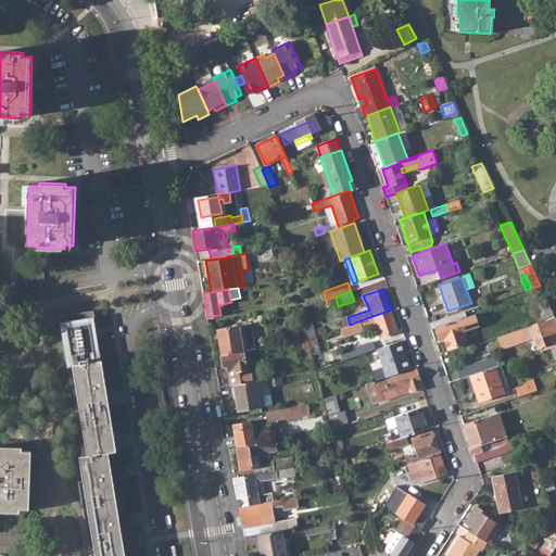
[(543,321),(555,317),(545,299),(540,301),(544,313),(541,315),(542,318),(543,321)]
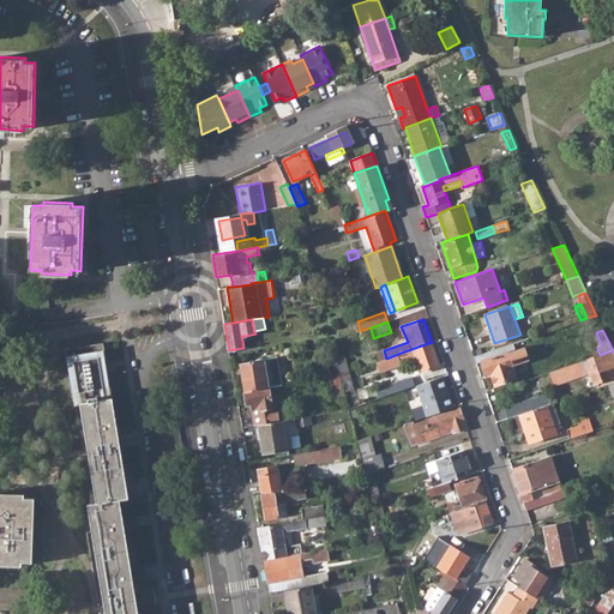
[(421,372),(440,366),(432,342),(398,354),(401,361),(409,359),(416,356),(421,372)]
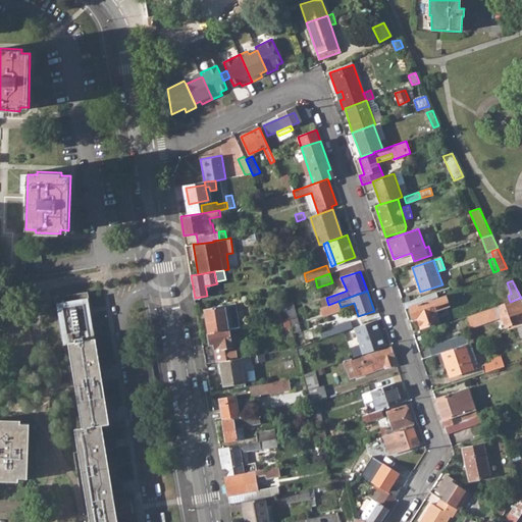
[(55,297),(62,344),(69,343),(83,427),(75,428),(90,521),(118,521),(113,491),(112,482),(106,450),(105,440),(102,424),(109,423),(106,408),(105,397),(100,366),(98,355),(88,292),(55,297)]
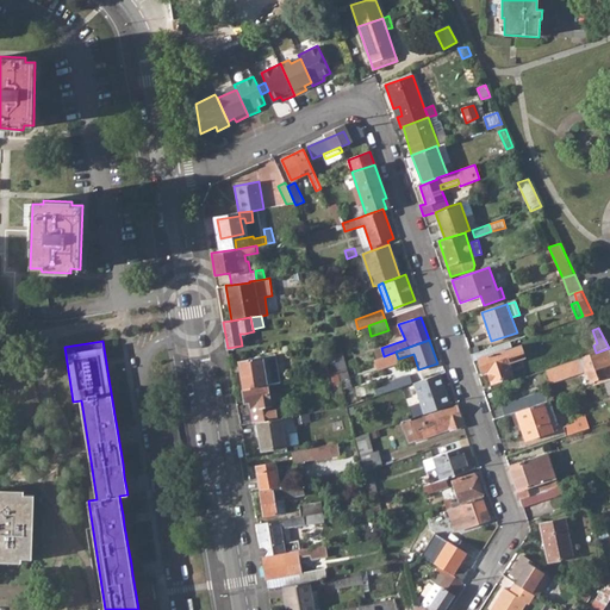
[(510,341),(471,354),(473,361),(479,359),(483,372),(487,371),(491,383),(512,375),(504,352),(512,348),(510,341)]
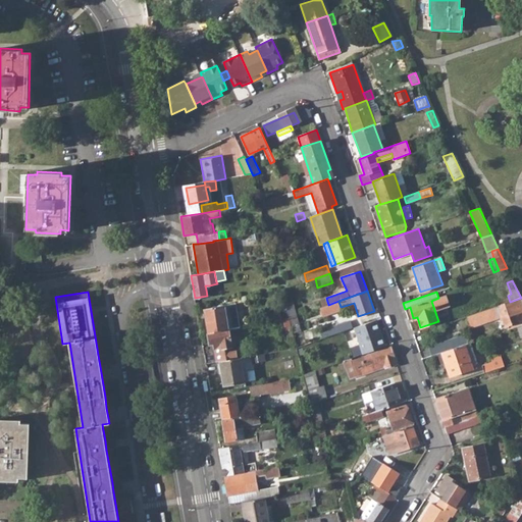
[(320,300),(322,307),(328,305),(326,298),(320,300)]
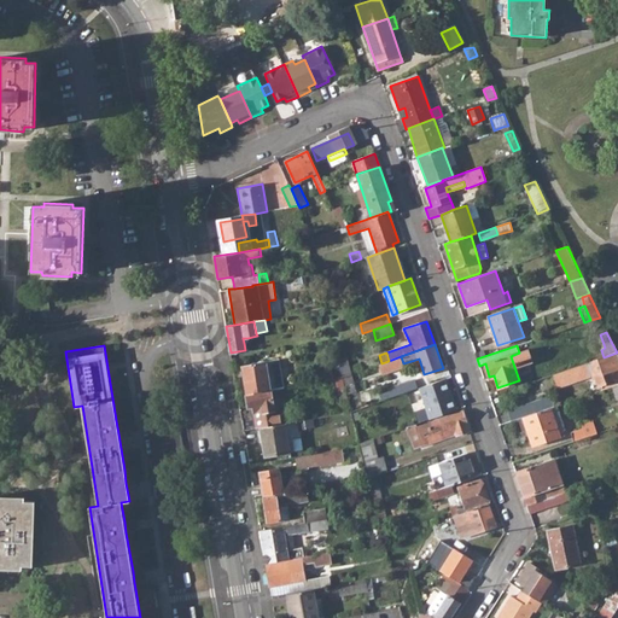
[(611,373),(617,369),(617,355),(617,353),(604,357),(592,361),(552,374),(557,388),(594,375),(599,388),(614,383),(611,373)]
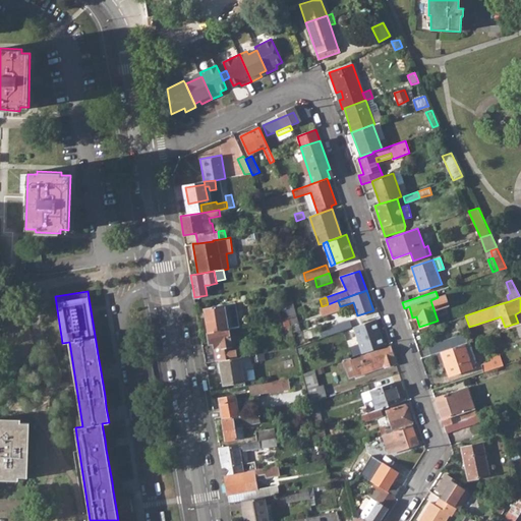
[(328,304),(322,306),(320,307),(322,315),(341,309),(340,306),(338,300),(328,304)]
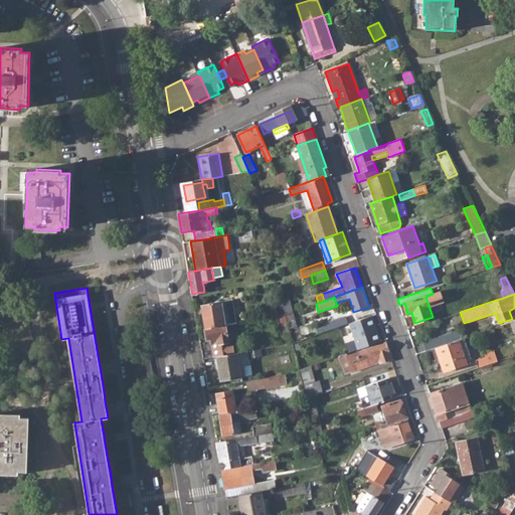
[(290,298),(282,300),(285,314),(293,313),(290,298)]
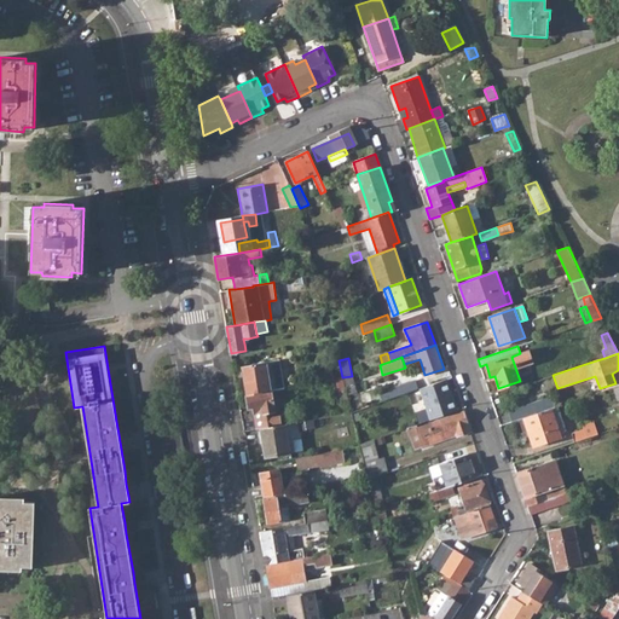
[(247,394),(271,391),(284,388),(279,359),(242,366),(247,394)]
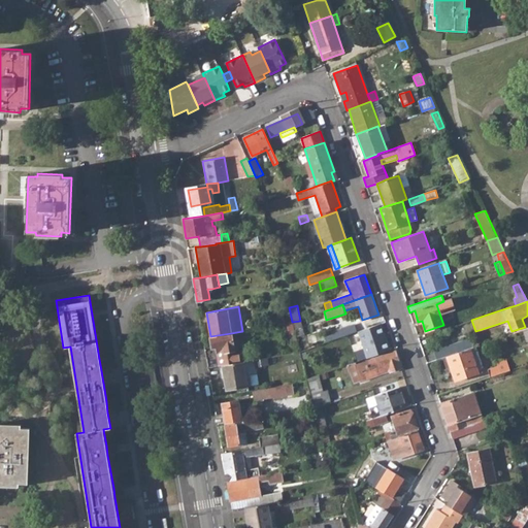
[(286,324),(292,322),(289,307),(288,306),(282,307),(286,324)]
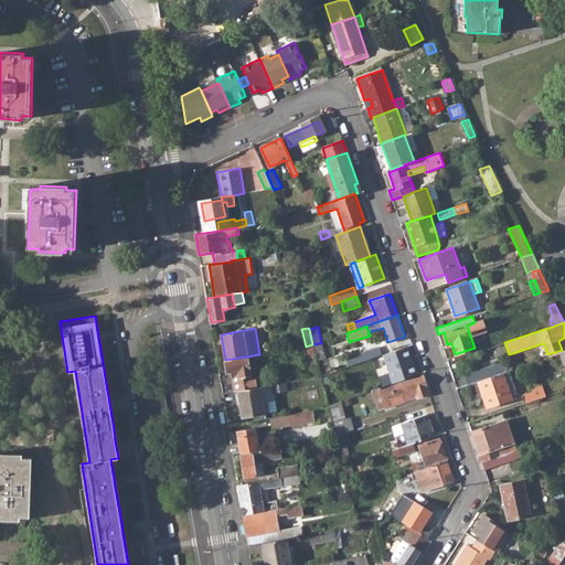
[(376,330),(382,344),(387,342),(383,328),(376,330)]
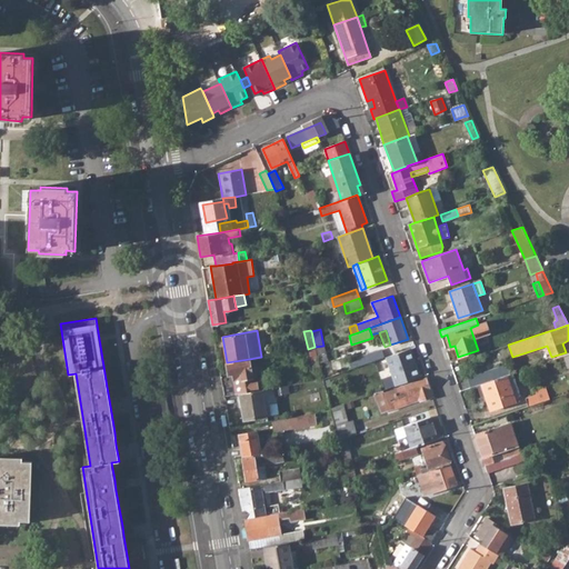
[(325,346),(316,348),(320,363),(329,360),(325,346)]
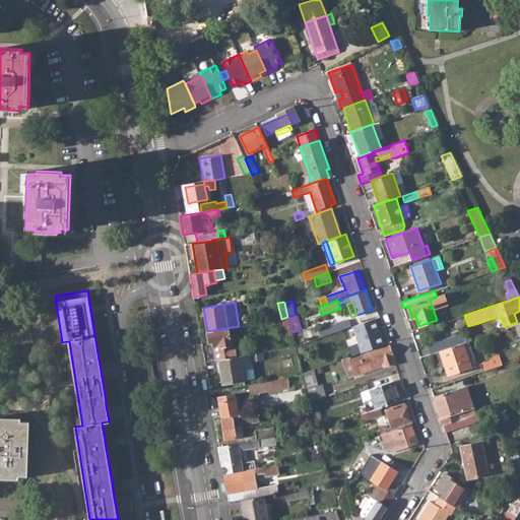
[(287,317),(281,319),(284,329),(290,328),(287,317)]
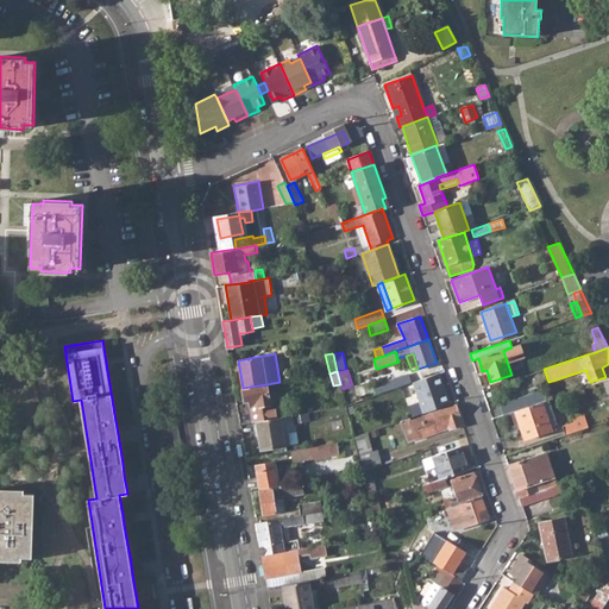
[(413,382),(424,413),(450,403),(439,372),(413,382)]
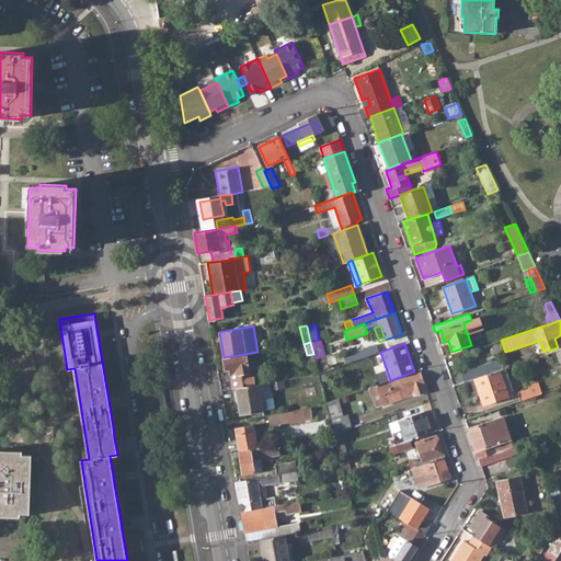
[(347,364),(378,353),(375,345),(345,356),(347,364)]
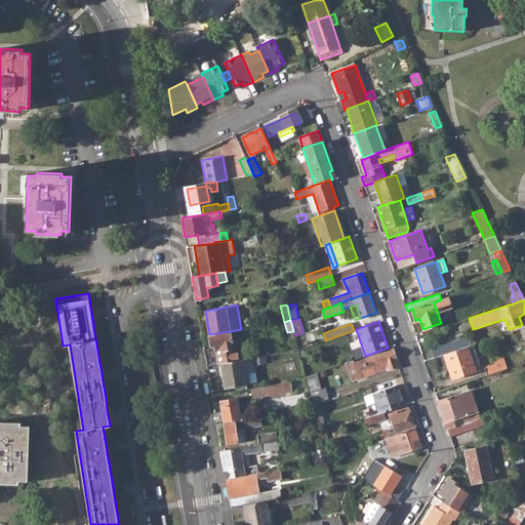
[(209,334),(211,346),(215,345),(219,363),(220,363),(231,361),(239,360),(236,340),(232,341),(230,331),(209,334)]
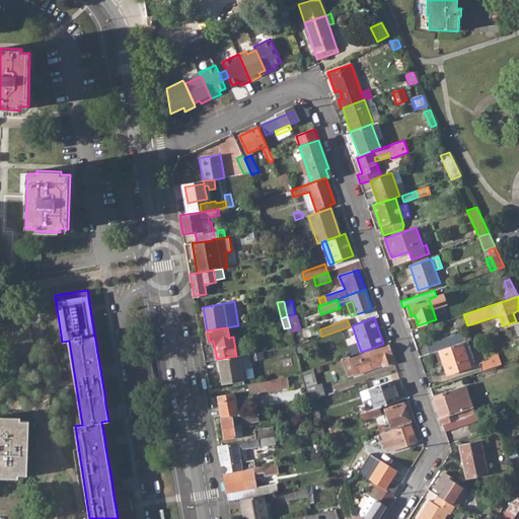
[(462,332),(426,345),(429,354),(436,352),(439,351),(463,343),(465,342),(462,332)]
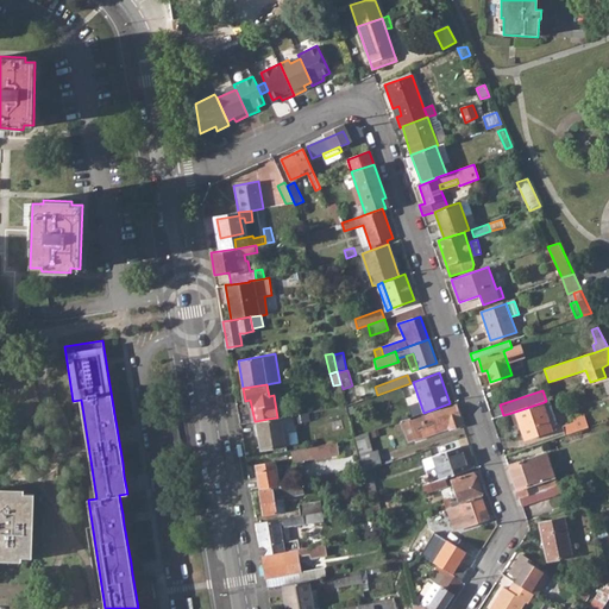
[(544,402),(551,426),(557,424),(548,400),(546,401),(544,402)]
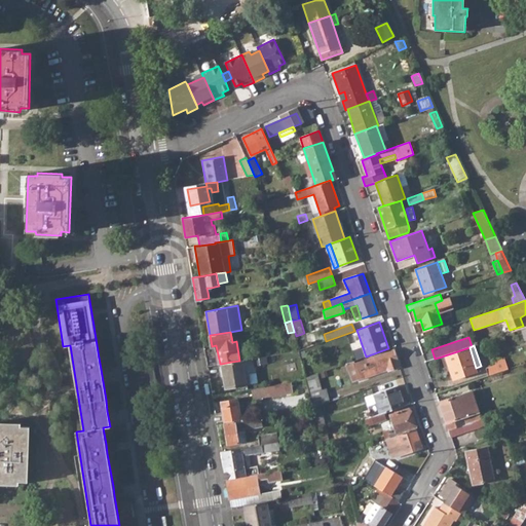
[(470,347),(445,355),(449,369),(453,379),(477,371),(476,368),(470,347)]
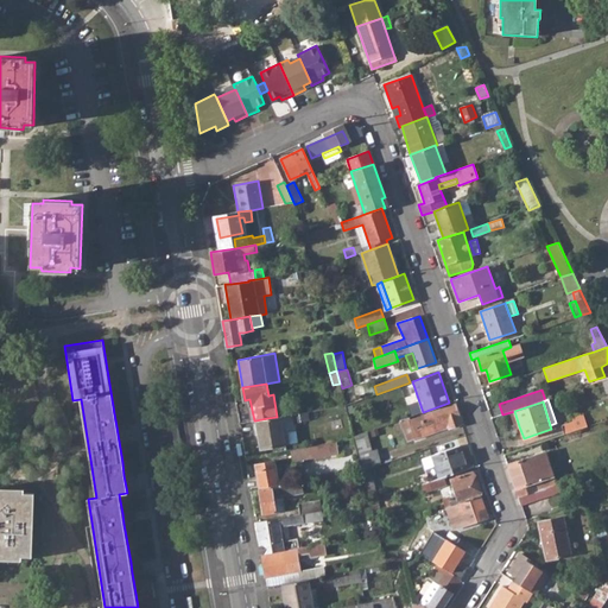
[(455,404),(410,420),(409,418),(399,420),(407,442),(457,424),(457,425),(462,424),(455,404)]
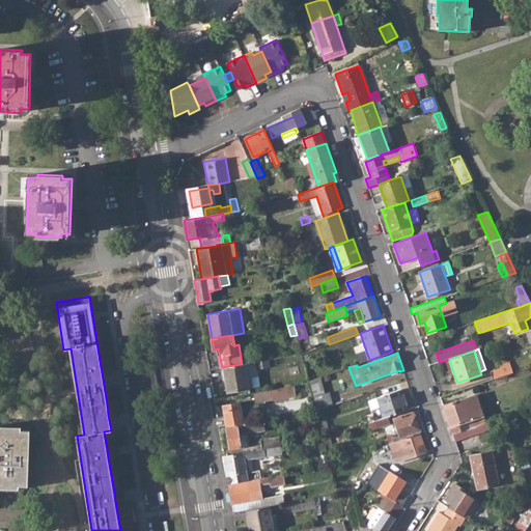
[(100,361),(102,372),(113,370),(111,359),(100,361)]
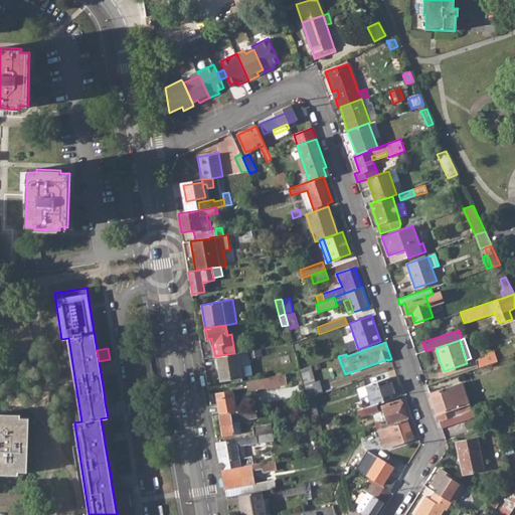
[(476,361),(478,368),(498,361),(494,350),(485,353),(486,357),(476,361)]
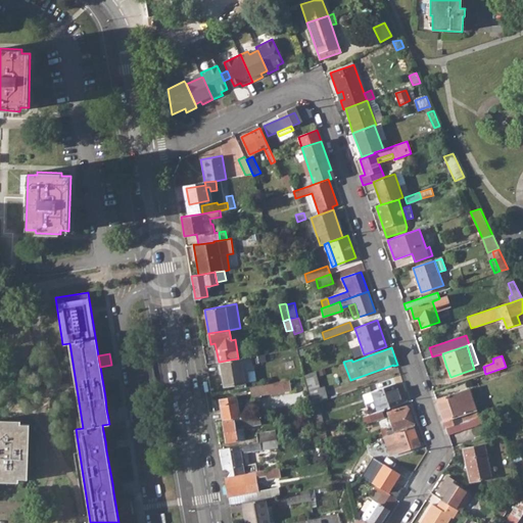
[(230,360),(220,362),(224,386),(245,382),(241,358),(238,359),(230,360)]
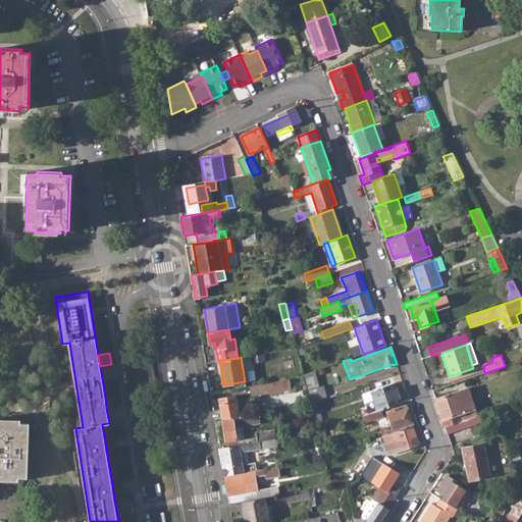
[(315,371),(305,374),(312,403),(317,402),(326,399),(323,385),(319,386),(315,371)]
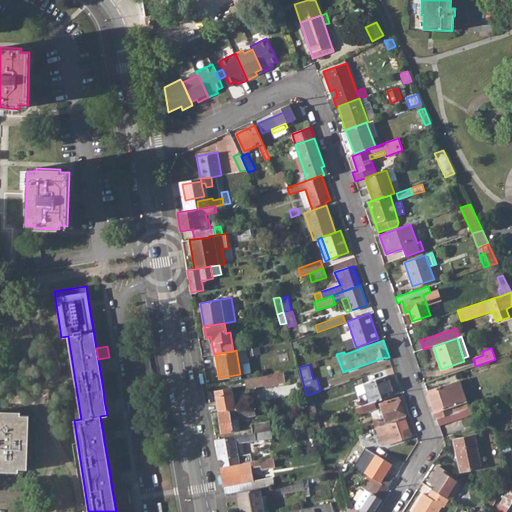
[(283,372),(244,379),(246,388),(285,381),(283,372)]
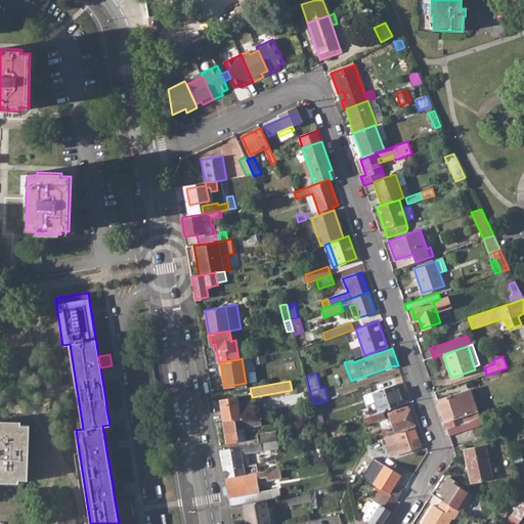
[(383,410),(403,403),(396,384),(372,392),(375,401),(378,412),(383,410)]
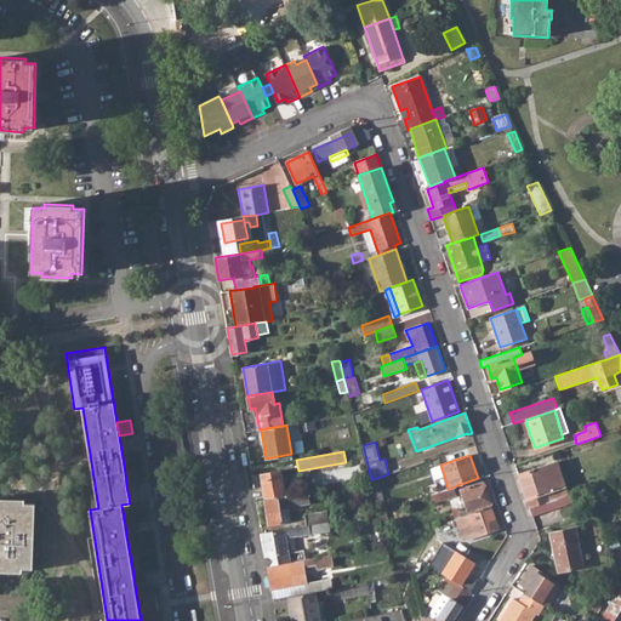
[(563,496),(568,495),(557,461),(518,474),(530,507),(547,501),(563,496)]
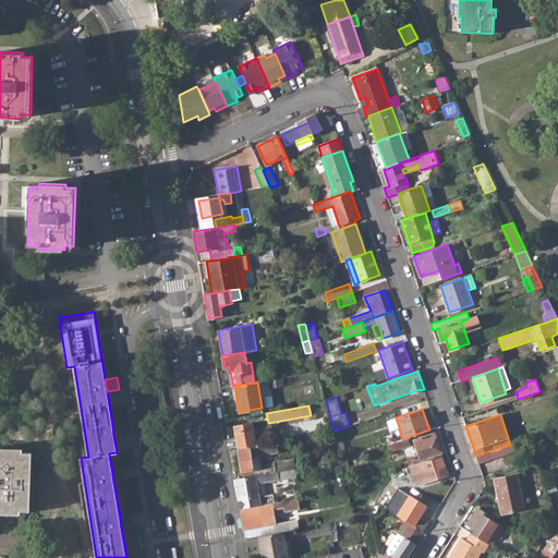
[(387,421),(390,431),(399,427),(396,417),(387,421)]
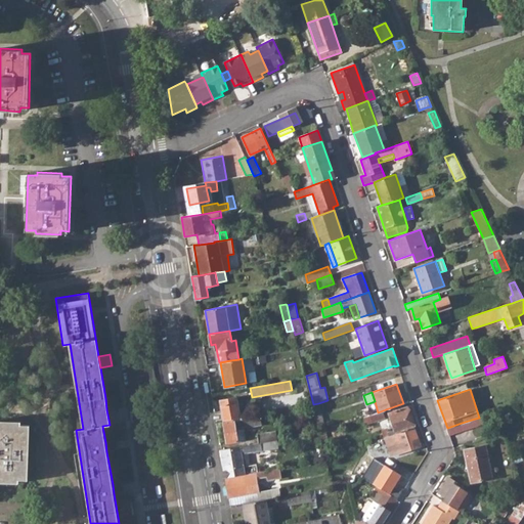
[(105,398),(106,409),(119,407),(117,396),(105,398)]
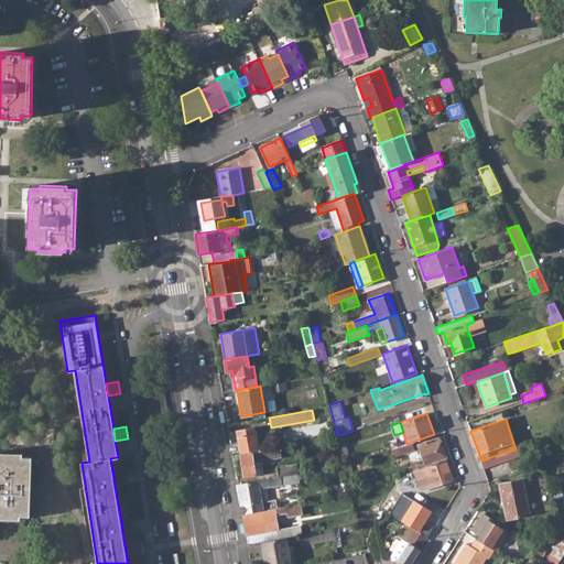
[(240,452),(259,449),(255,427),(240,430),(237,431),(240,452)]
